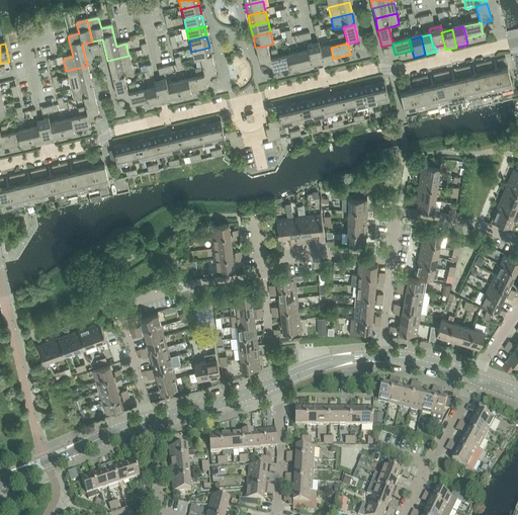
[(313,46),(307,48),(309,53),(312,65),(313,65),(317,64),(322,63),(319,50),(318,45),(313,46)]
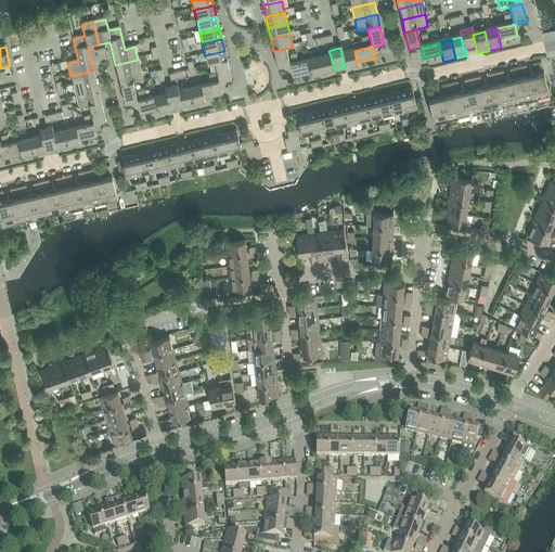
[(273,51),(279,69),(288,67),(289,67),(291,65),(289,64),(286,49),(273,51)]
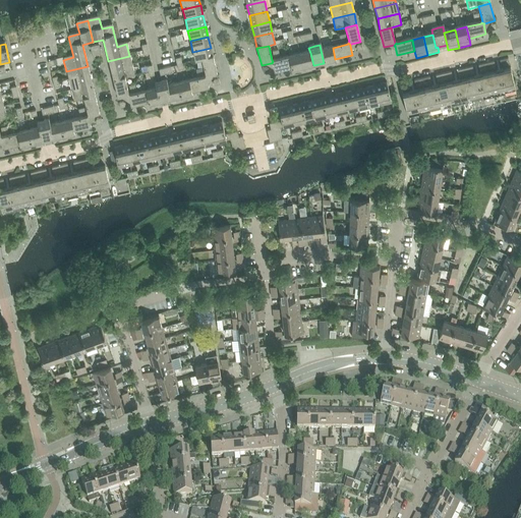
[(201,61),(213,59),(211,48),(192,52),(195,63),(201,61)]
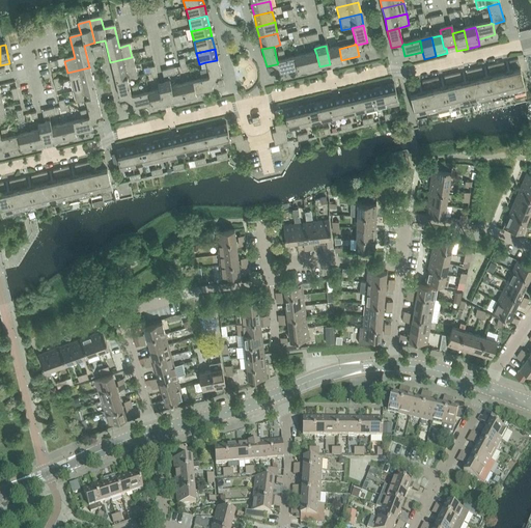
[(339,49),(327,51),(330,64),(331,70),(343,66),(341,60),(339,49)]
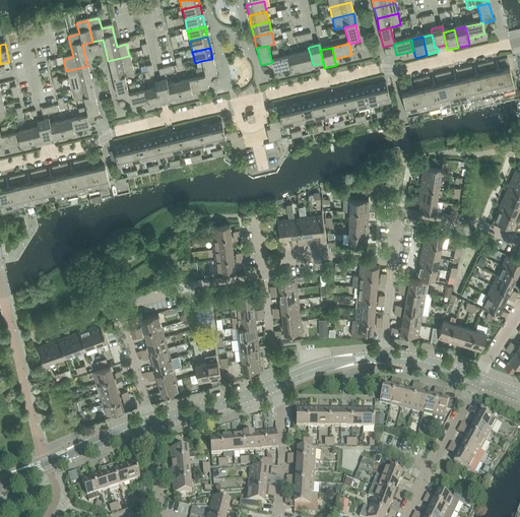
[(310,53),(300,55),(304,73),(315,70),(314,65),(313,65),(310,53)]
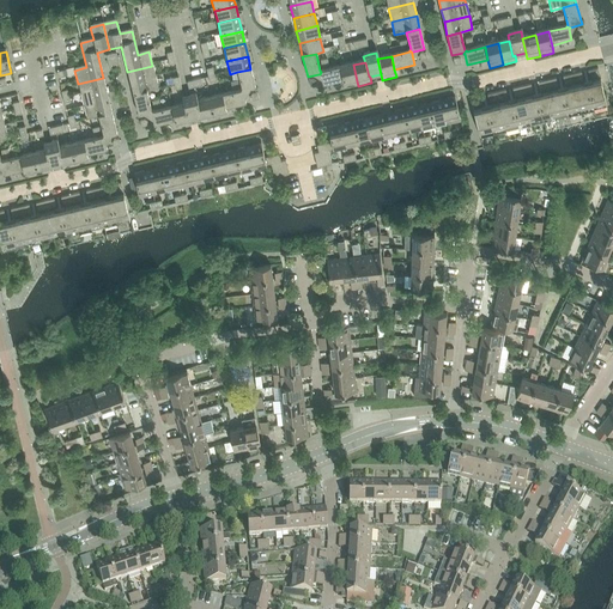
[(340,68),(343,81),(345,90),(358,86),(353,65),(340,68)]
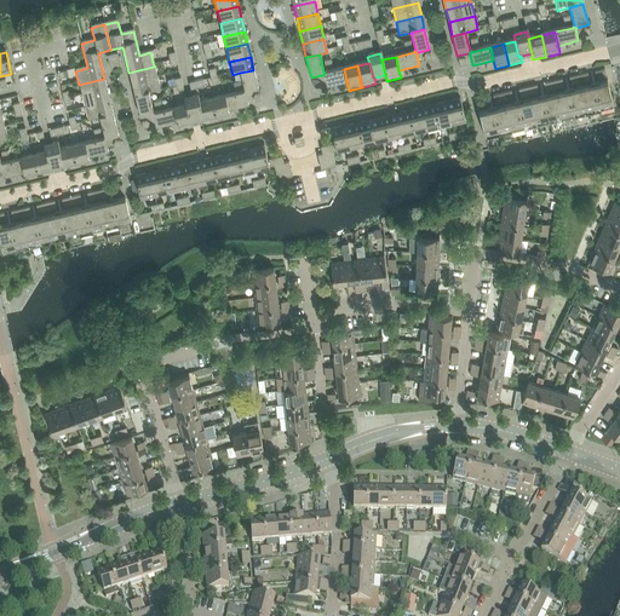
[(158,79),(154,67),(128,73),(132,85),(158,79)]
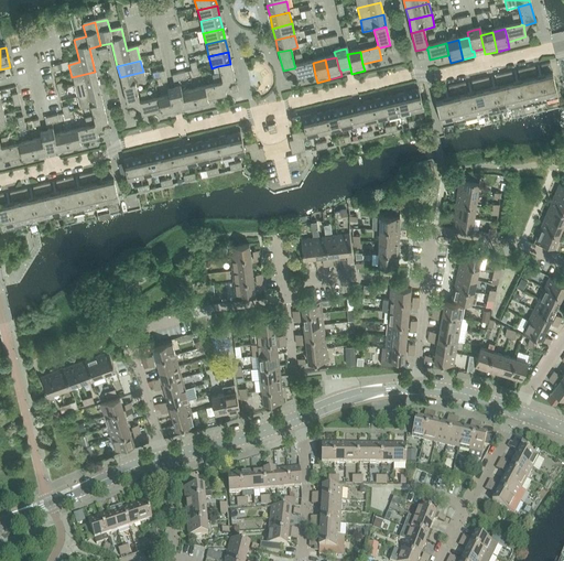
[(295,66),(294,68),(294,69),(297,79),(315,75),(313,63),(296,66),(295,66)]
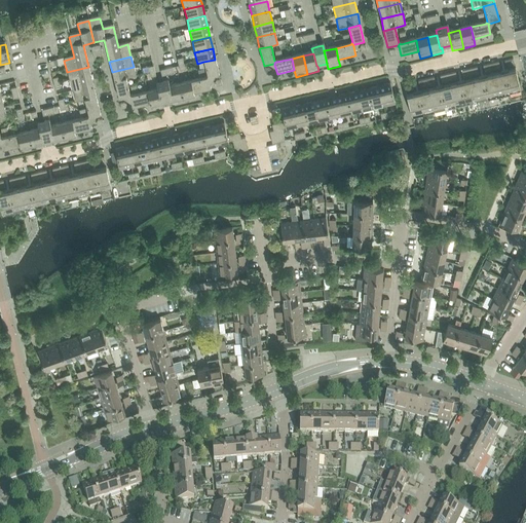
[(207,78),(210,79),(219,76),(215,60),(203,62),(208,77),(207,78)]
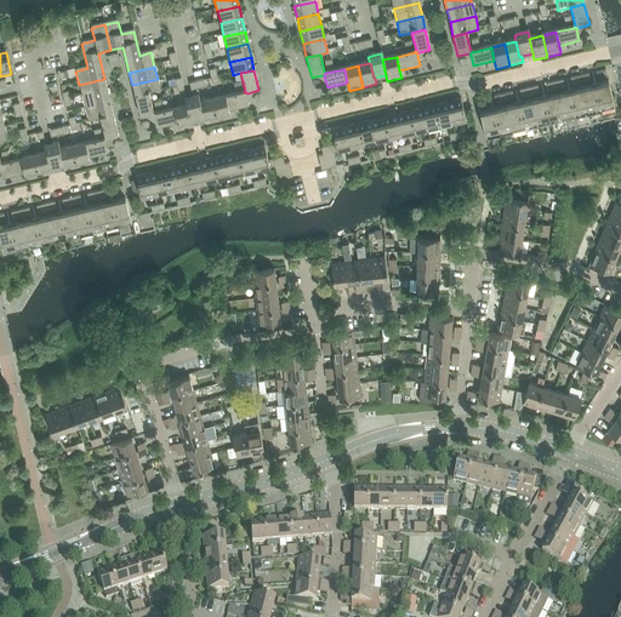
[(605,72),(596,74),(598,83),(608,80),(605,72)]
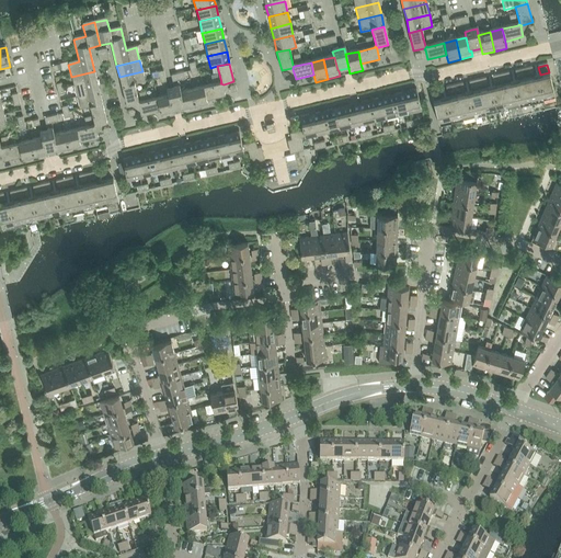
[(524,71),(525,78),(534,76),(531,69),(524,71)]
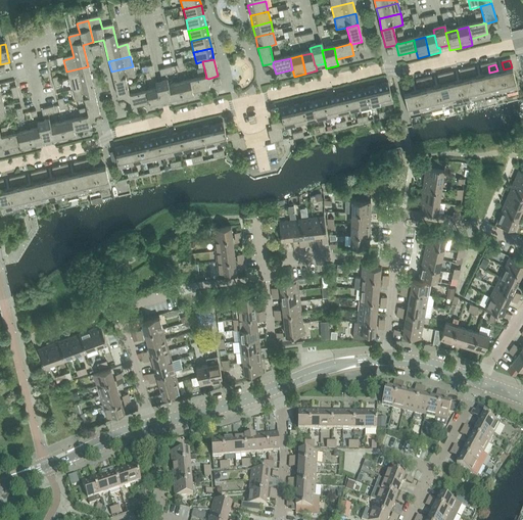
[(66,72),(69,82),(91,77),(88,66),(66,72)]
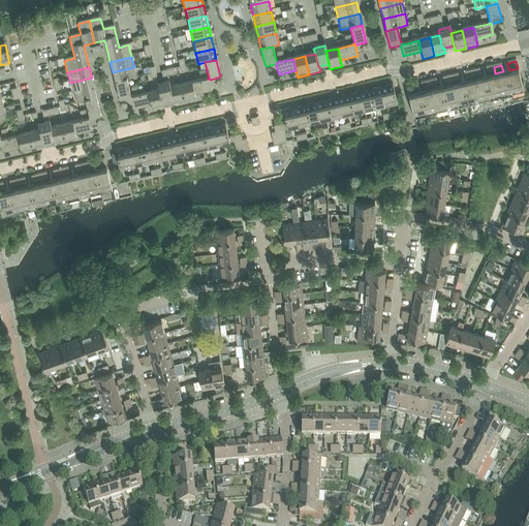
[(113,72),(116,84),(127,82),(137,79),(134,67),(113,72)]
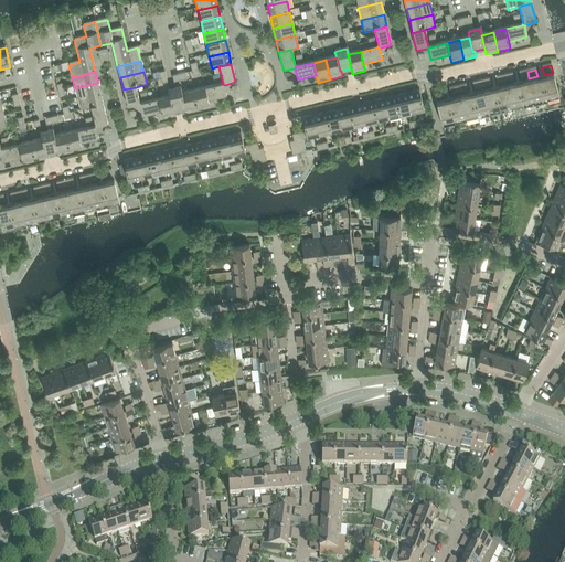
[(529,78),(528,72),(519,73),(521,81),(529,78)]
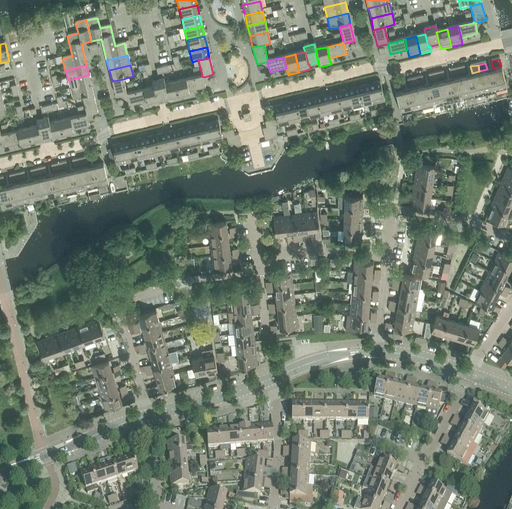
[(464,68),(457,70),(458,76),(466,74),(464,68)]
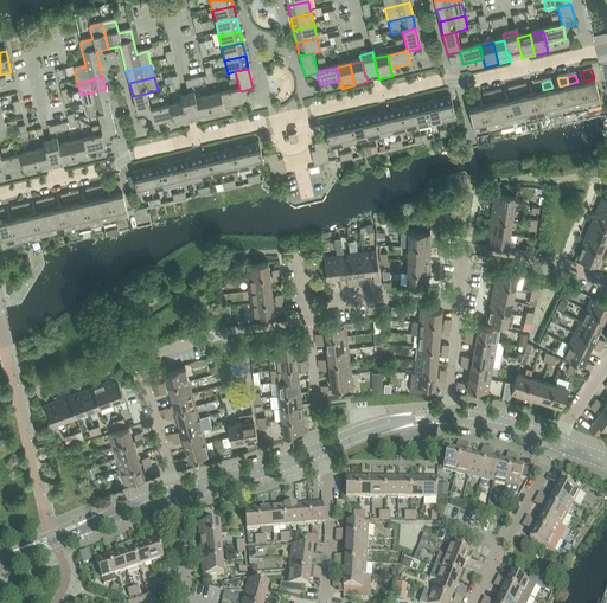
[(601,109),(595,82),(569,88),(576,115),(601,109)]
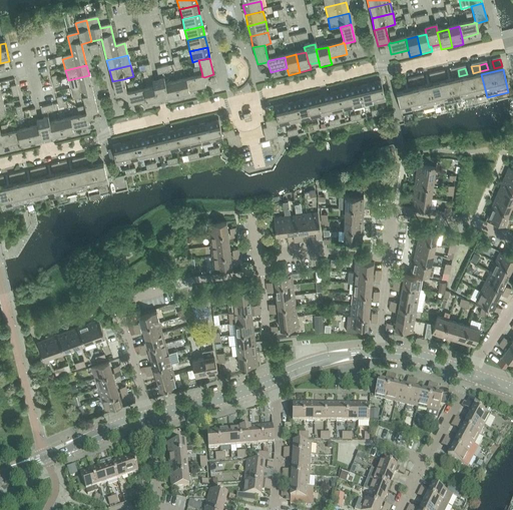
[(450,71),(452,78),(459,76),(458,70),(450,71)]
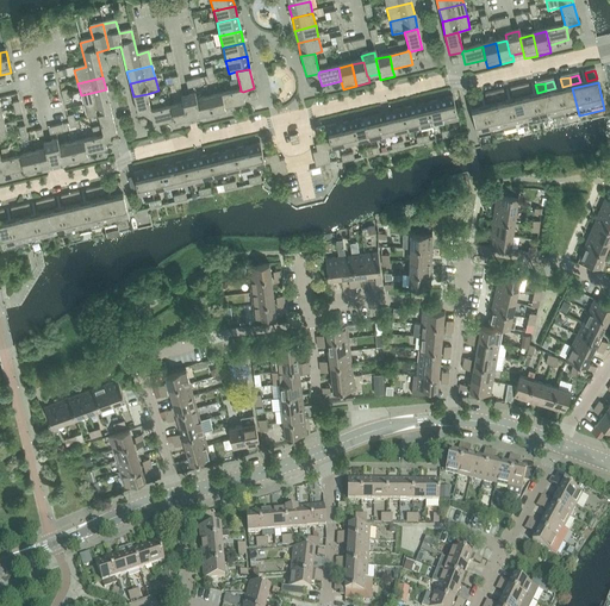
[(520,89),(521,97),(530,94),(528,87),(520,89)]
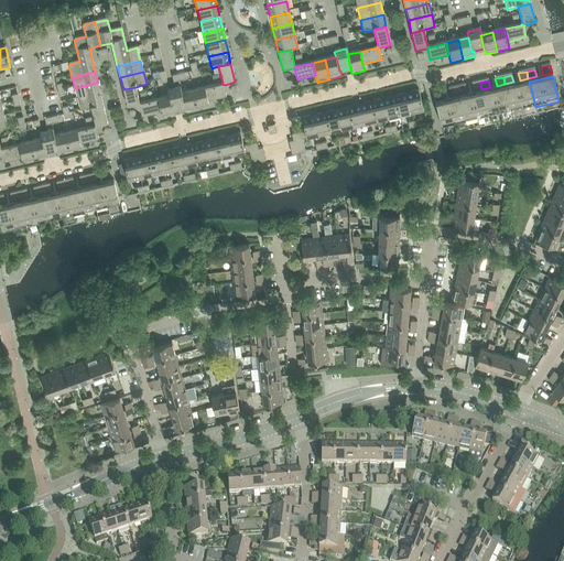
[(535,107),(529,82),(506,87),(512,112),(535,107)]
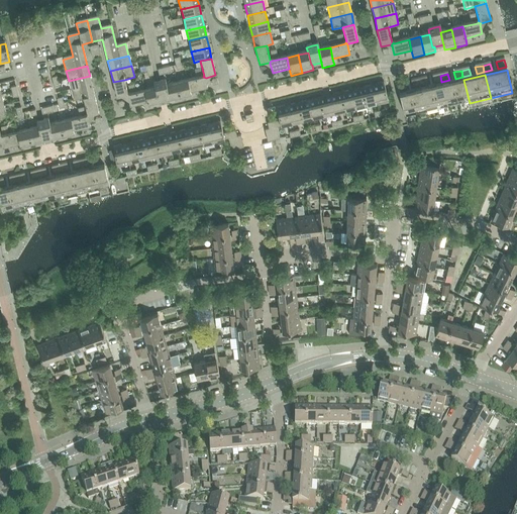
[(92,87),(90,76),(69,81),(71,92),(92,87)]
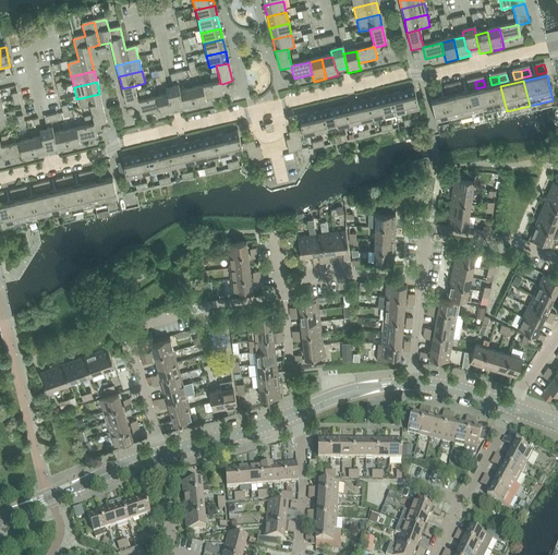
[(475,82),(466,83),(469,91),(476,88),(475,82)]
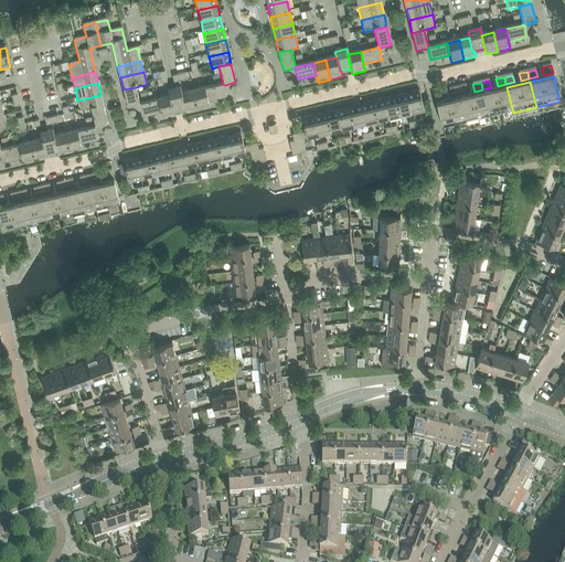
[(222,85),(205,88),(209,102),(226,97),(224,86),(225,85),(222,84),(222,85)]
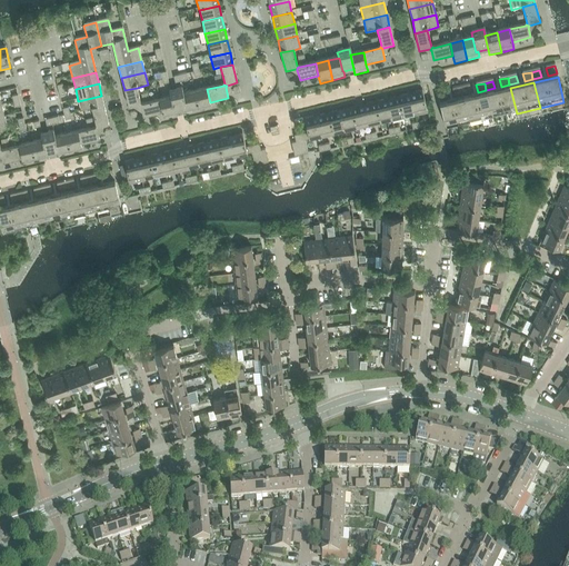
[(461,89),(462,96),(471,93),(469,87),(461,89)]
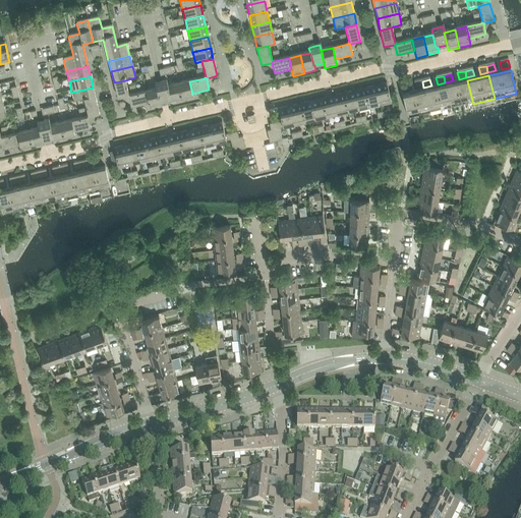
[(125,80),(114,82),(118,100),(127,98),(128,98),(129,96),(128,95),(125,80)]
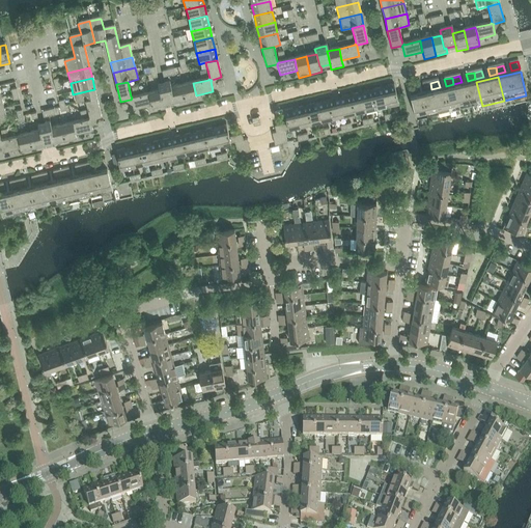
[(476,82),(454,87),(460,111),(482,106),(476,82)]
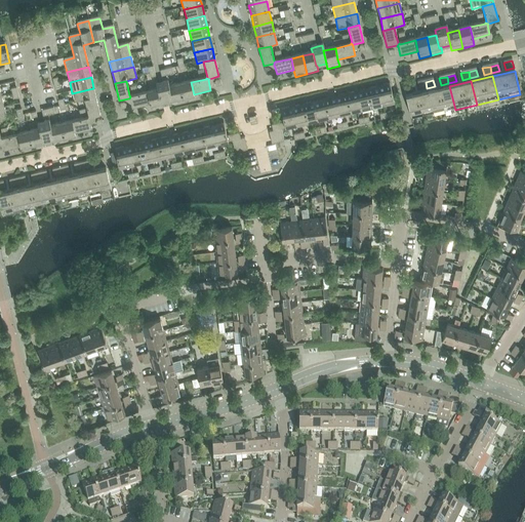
[(166,102),(171,101),(172,101),(169,87),(168,82),(162,84),(156,85),(157,90),(160,104),(161,103),(166,102)]
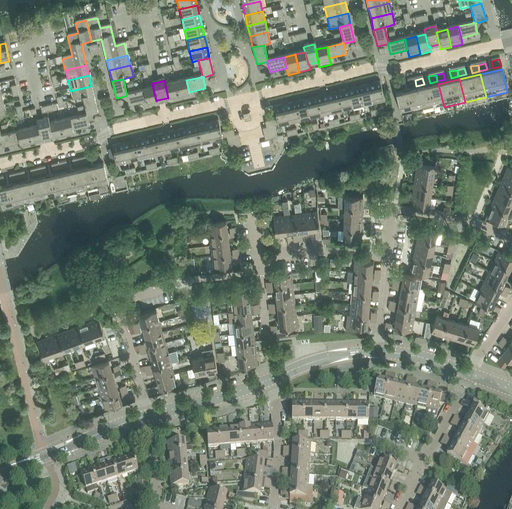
[(175,83),(179,101),(190,98),(189,92),(186,80),(175,83)]
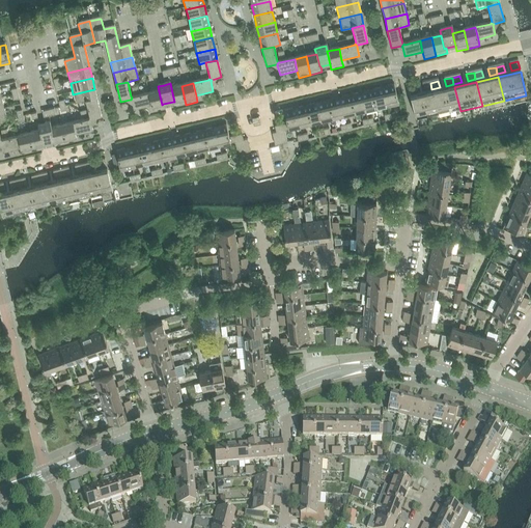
[(431,89),(430,83),(422,84),(424,91),(431,89)]
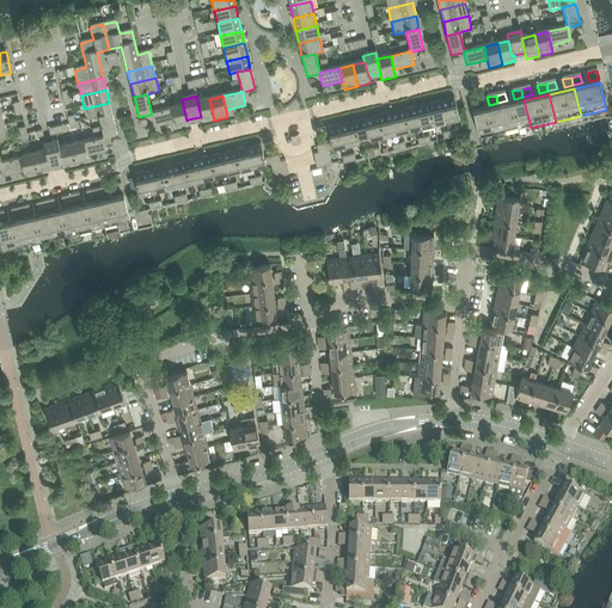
[(214,121),(209,99),(197,102),(201,117),(200,117),(201,123),(214,121)]
